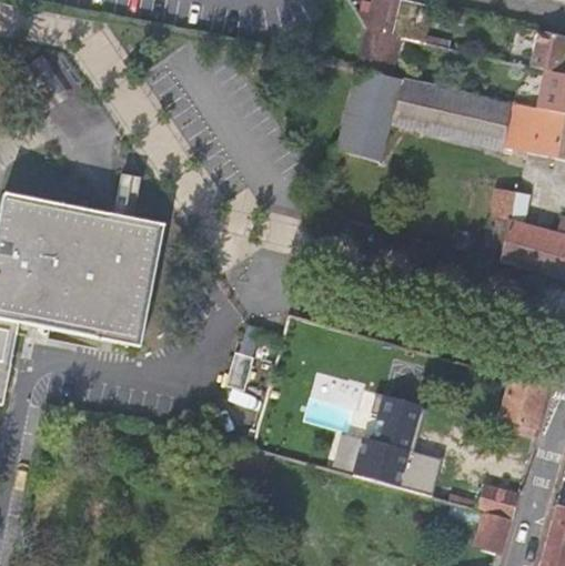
[(387,0),(365,0),(362,12),(362,16),(369,26),(370,28),(373,28),(402,34),(441,44),(443,36),(417,30),(420,18),(404,14),(406,4),(387,0)]
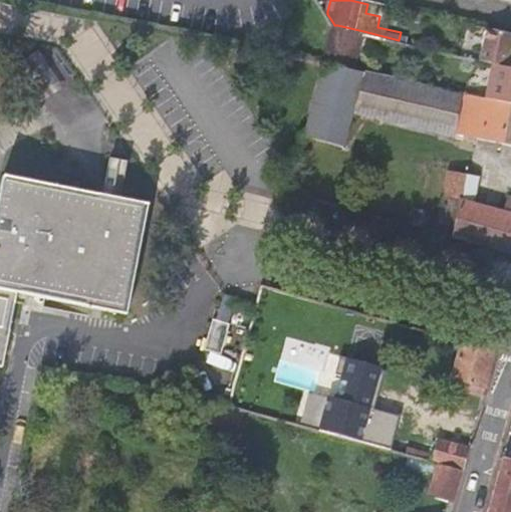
[(350,0),(367,4),(365,13),(379,16),(382,4),(365,0),(350,0)]
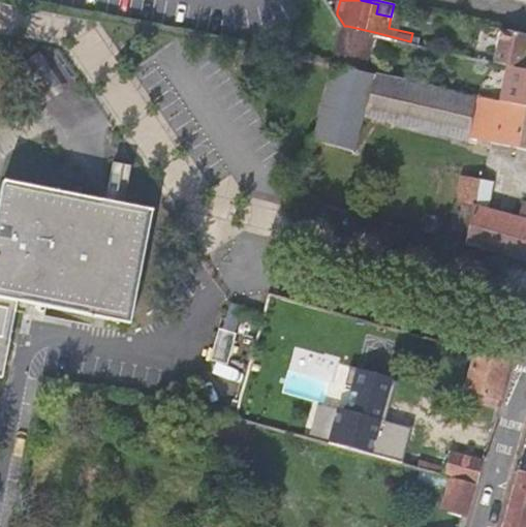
[(332,63),(364,70),(374,32),(347,26),(344,26),(343,24),(333,62),(332,63)]
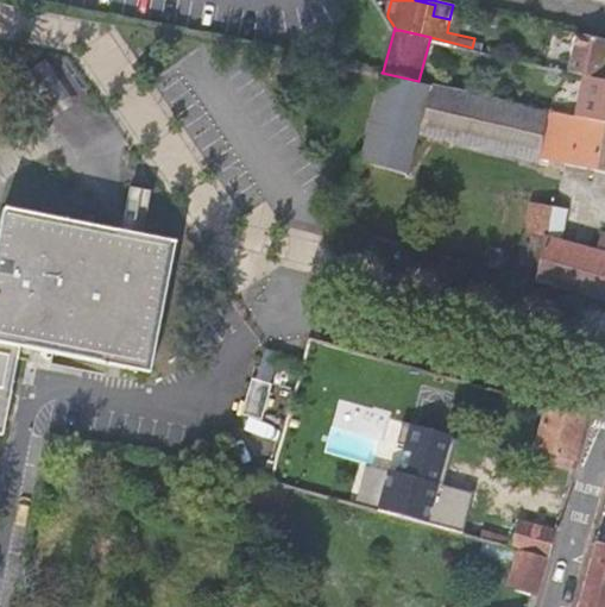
[(604,41),(575,33),(567,69),(604,77),(604,41)]
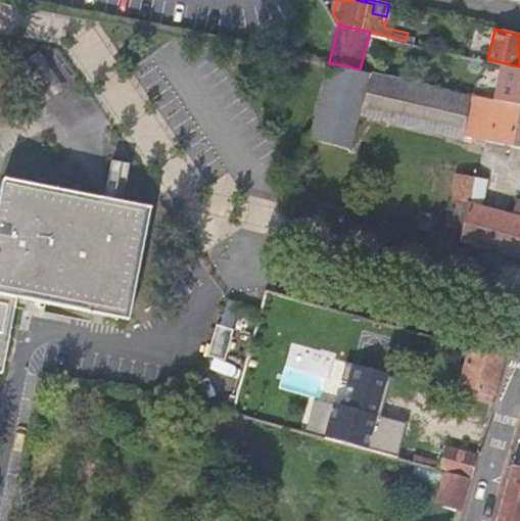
[(328,62),(311,134),(352,146),(362,108),(371,72),(360,69),(328,62)]
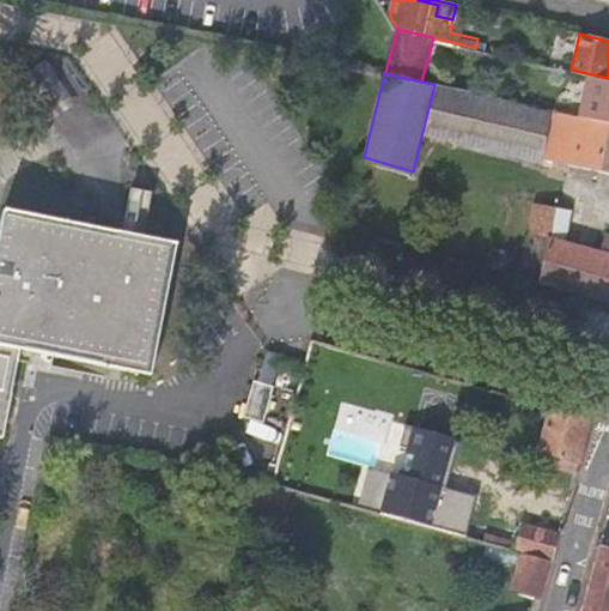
[(434,84),(424,127),(543,159),(544,156),(552,110),(438,85),(434,84)]
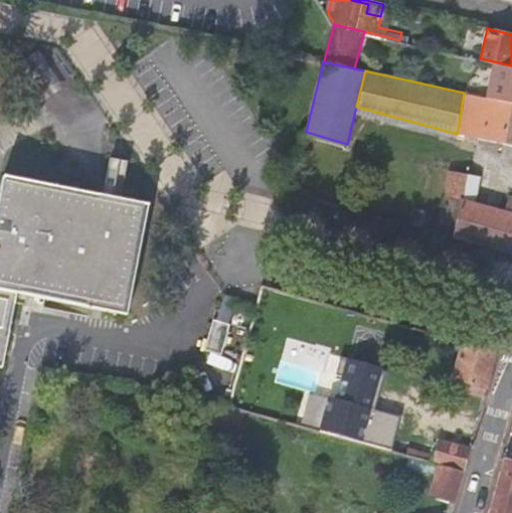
[(511,102),(464,93),(458,131),(511,142),(511,102)]
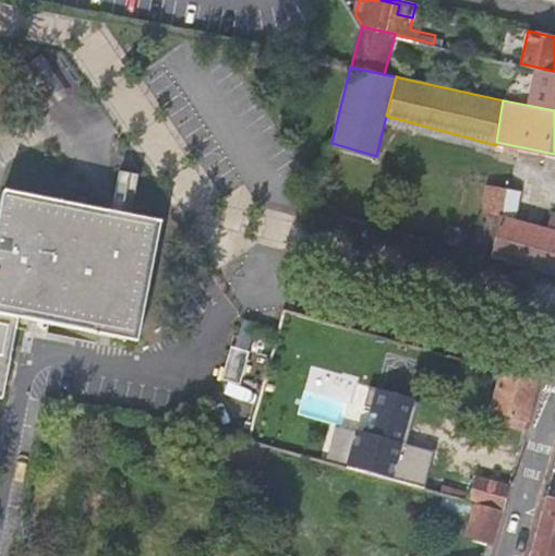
[(134,209),(143,172),(124,168),(116,205),(134,209)]
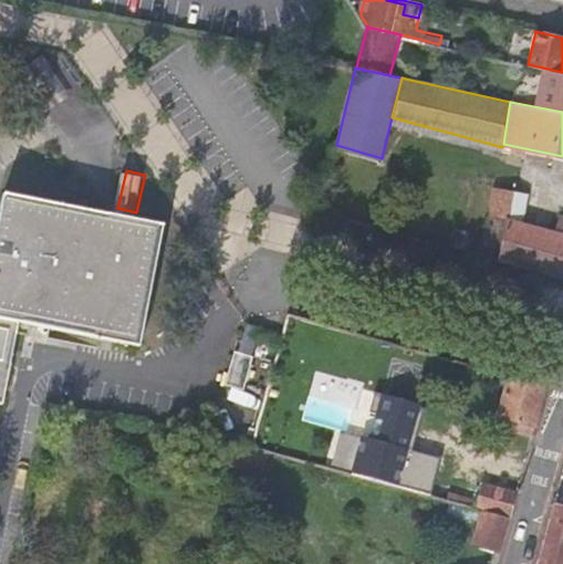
[(470,205),(489,208),(492,185),(475,183),(470,205)]
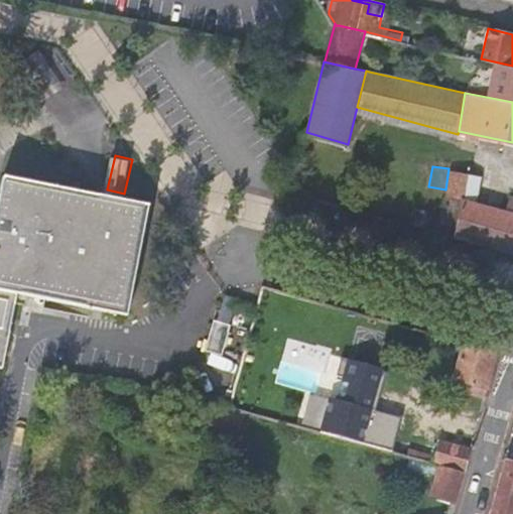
[(445,189),(438,231),(455,235),(462,197),(480,202),(487,175),(449,168),(445,189)]
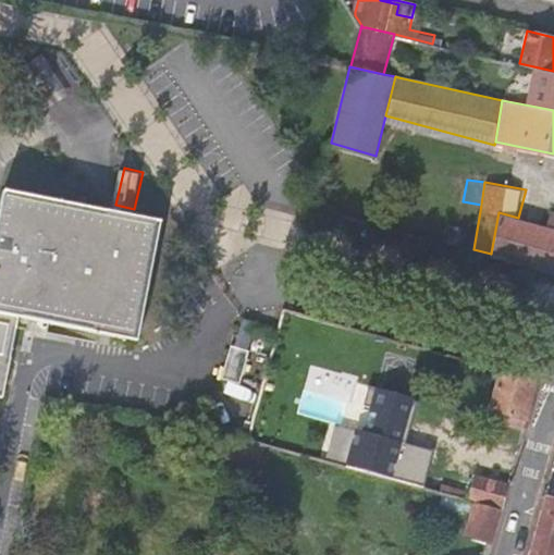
[(0,394),(3,395),(20,313),(138,337),(162,219),(5,188),(0,213),(0,394)]
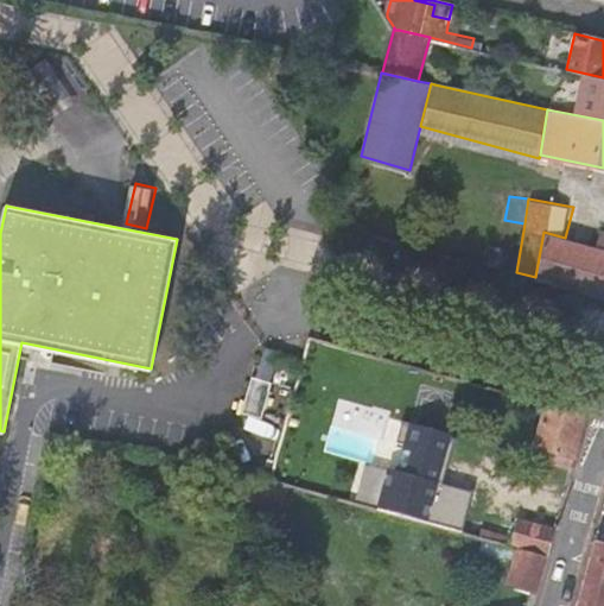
[(577,241),(565,238),(544,232),(535,277),(566,286),(577,241)]
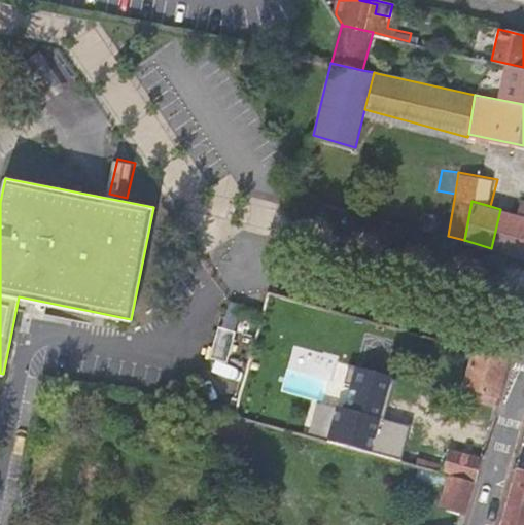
[(523,215),(500,209),(491,248),(523,256),(523,215)]
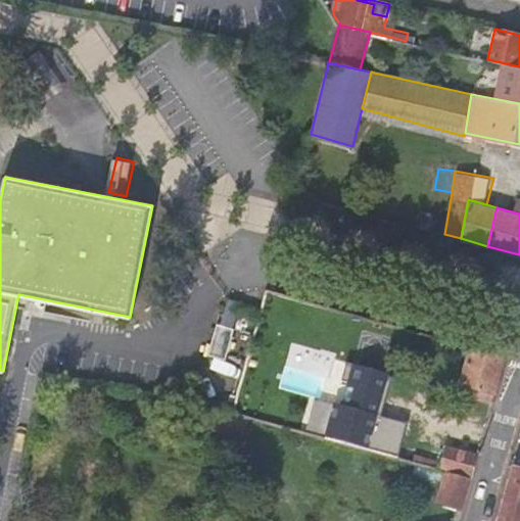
[(421,227),(432,231),(436,215),(417,209),(413,226),(421,227)]
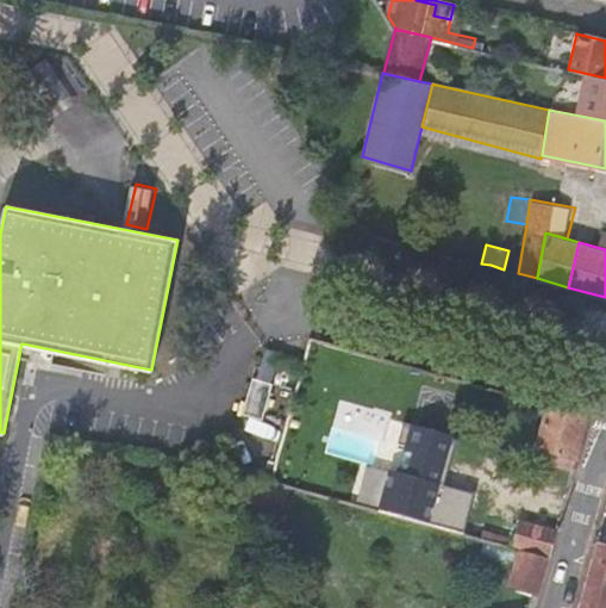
[(267,347),(260,376),(273,379),(274,380),(281,352),(267,347)]
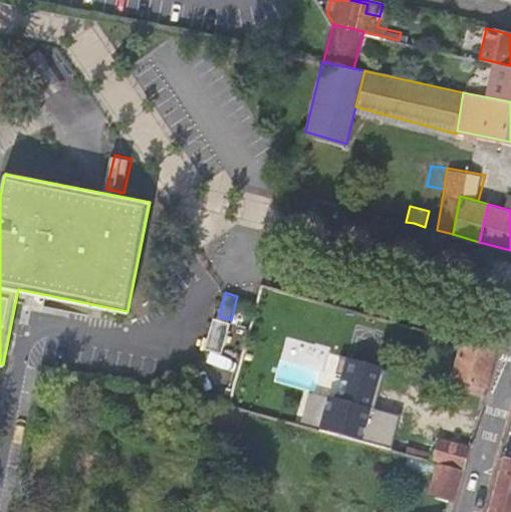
[(240,296),(236,311),(251,315),(256,301),(240,296)]
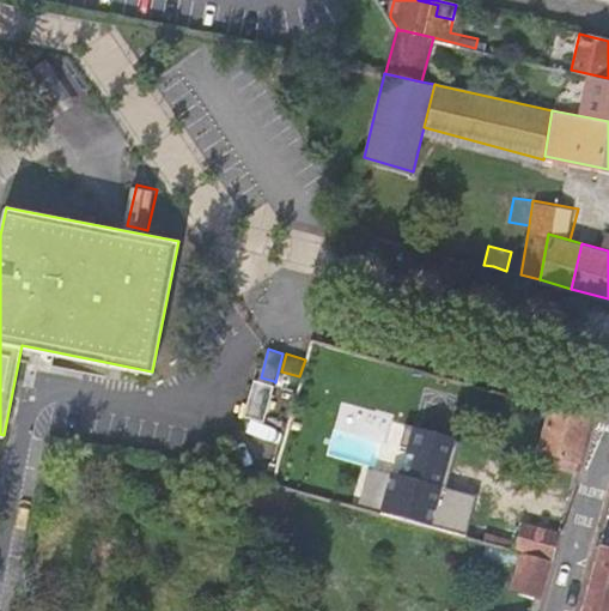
[(274,381),(261,377),(255,376),(251,386),(272,392),(275,382),(274,381)]
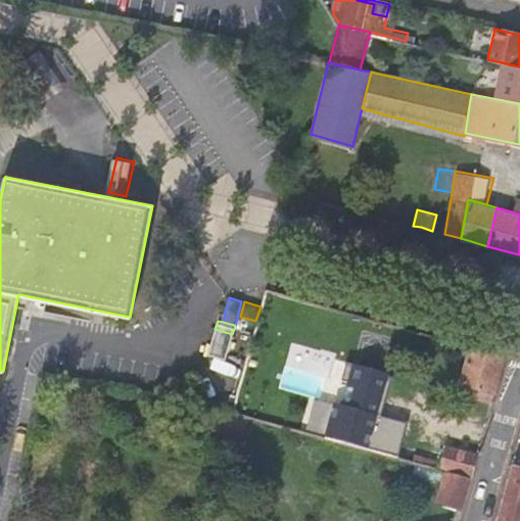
[(232,334),(215,329),(208,350),(226,356),(232,334)]
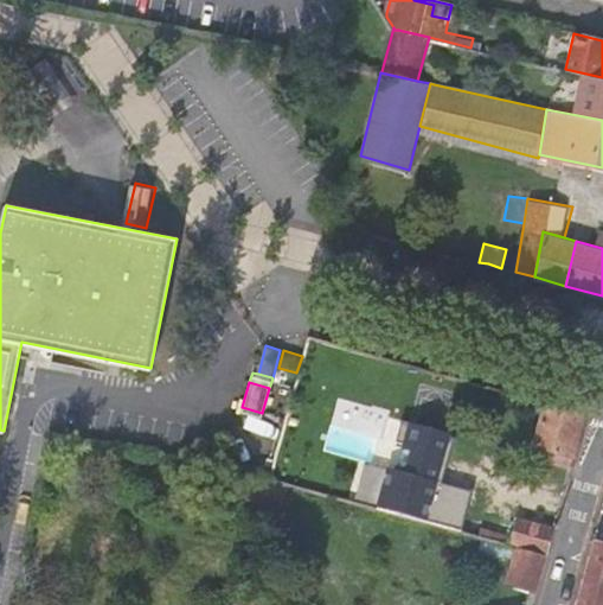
[(546,401),(533,447),(573,457),(587,413),(546,401)]
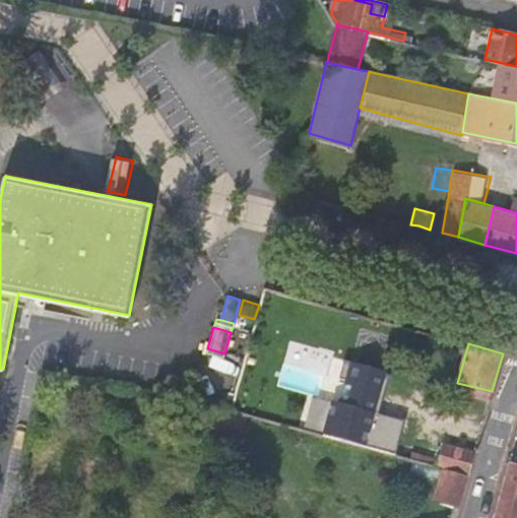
[(323,433),(395,453),(403,423),(378,414),(389,374),(384,372),(385,370),(343,359),(338,377),(345,379),(339,401),(332,399),(323,433)]
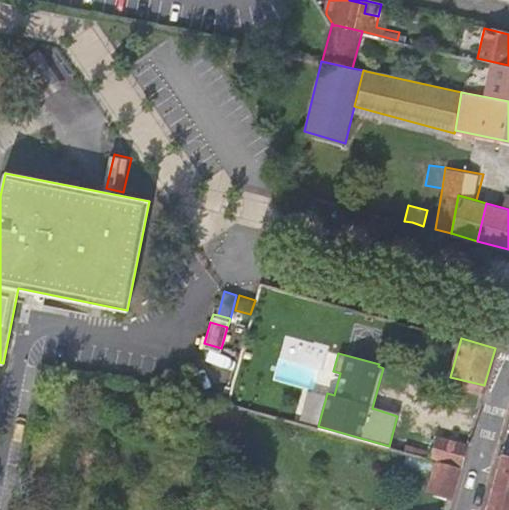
[(484,385),(450,377),(448,384),(483,394),(484,385)]
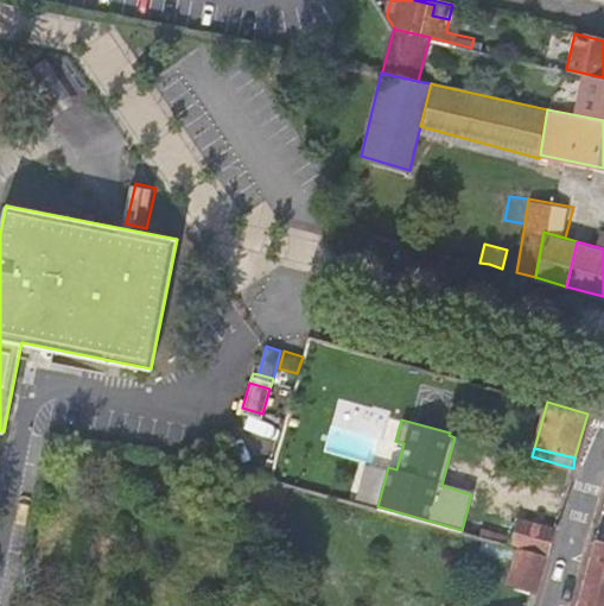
[(548,555),(557,528),(515,517),(510,535),(482,528),(479,535),(485,537),(519,547),(548,555)]
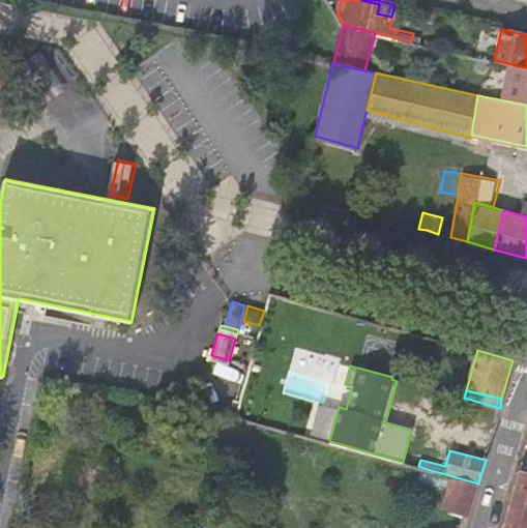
[(444,505),(471,514),(478,484),(452,476),(423,468),(421,481),(449,489),(444,505)]
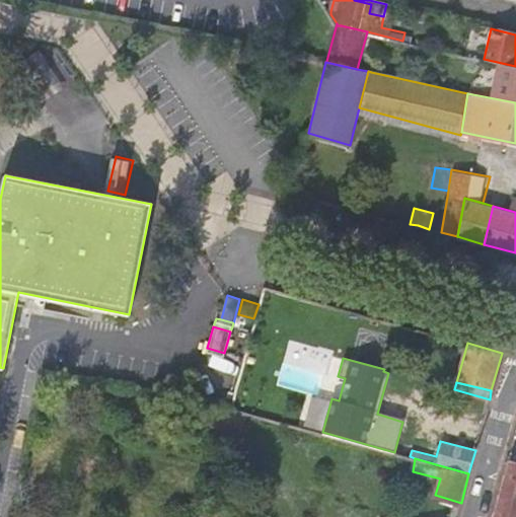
[(515,460),(510,459),(493,516),(515,516),(515,460)]
